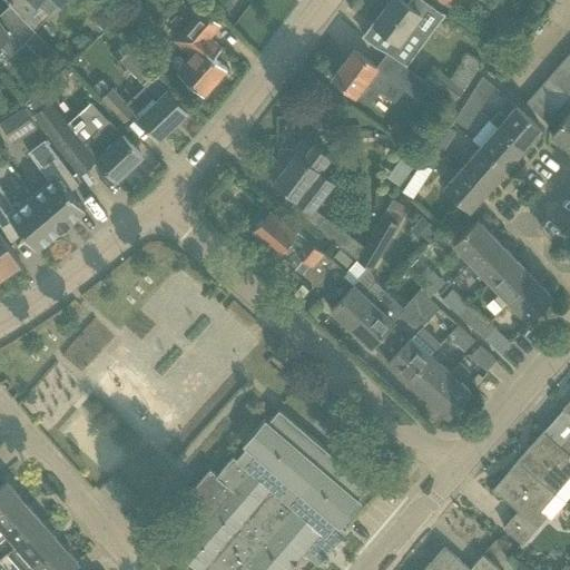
[(11,0),(25,13),(37,0),(51,13),(64,0),(11,0)]
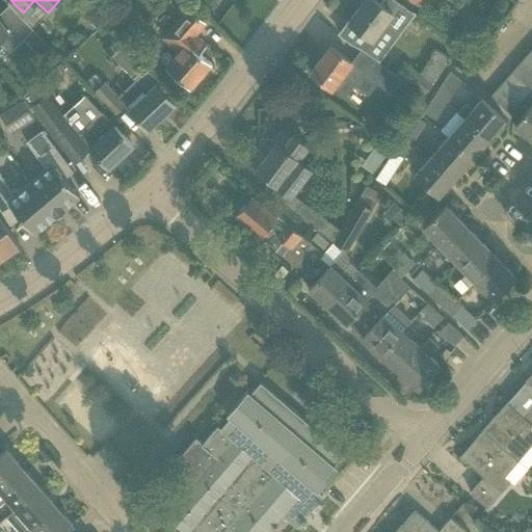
[(397,35),(413,14),(395,0),(382,0),(380,3),(376,0),(364,0),(349,21),(373,40),(383,25),(397,35)]
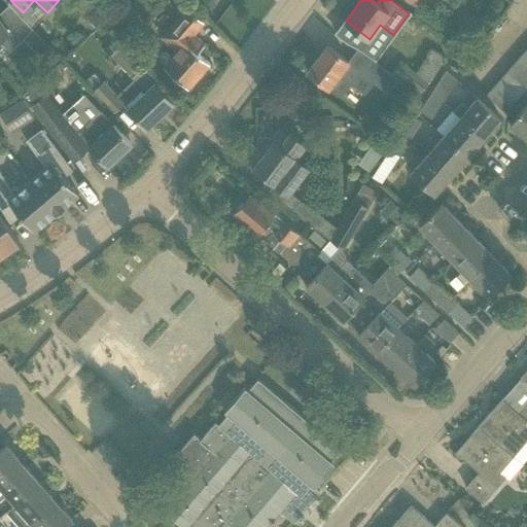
[(0,39),(9,49),(32,28),(10,4),(0,13),(0,39)]
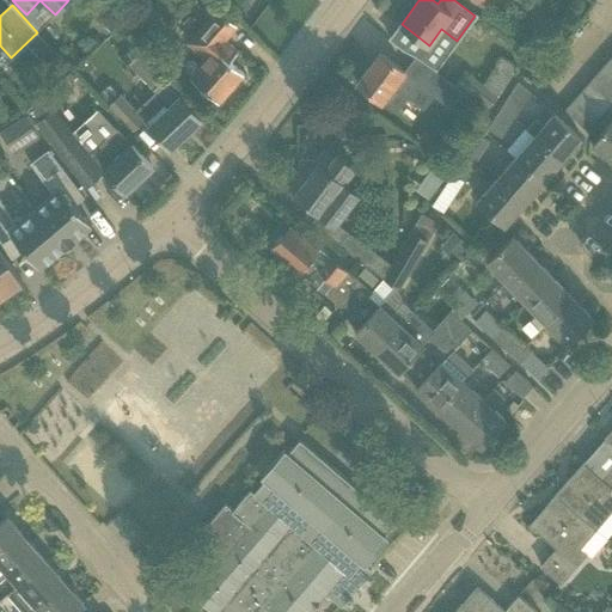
[(184,60),(178,67),(178,75),(184,81),(189,77),(201,86),(219,102),(244,73),(230,61),(238,51),(225,41),(238,25),(220,10),(216,7),(185,43),(204,60),(200,65),(194,60),(184,60)]
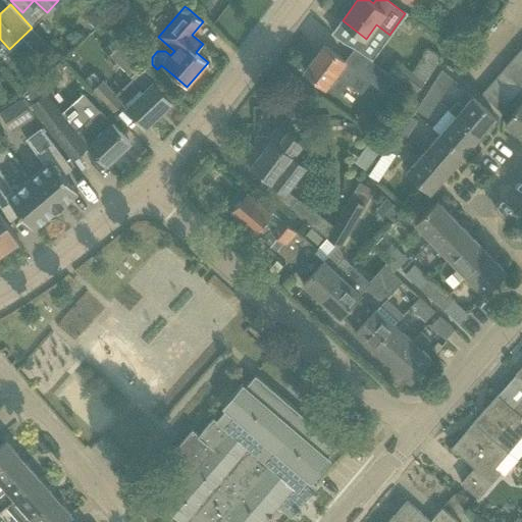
[(88,13),(79,22),(88,32),(97,21),(88,13)]
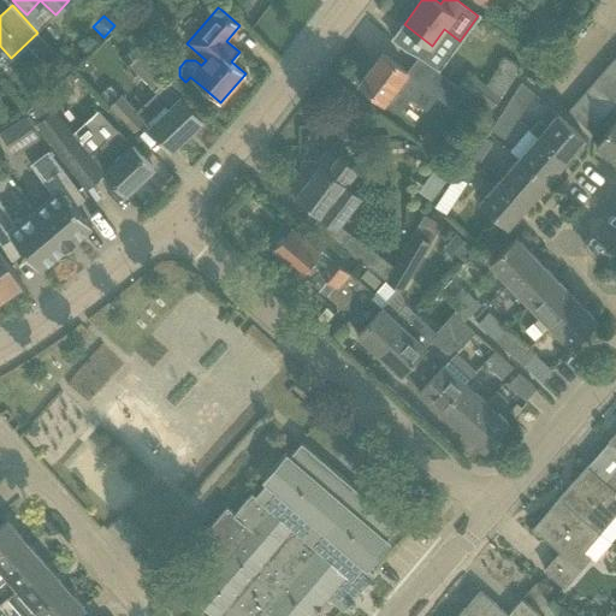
[(383,53),(360,83),(398,113),(410,98),(426,110),(437,95),(454,107),(466,90),(458,86),(434,66),(422,82),(404,70),(383,53)]
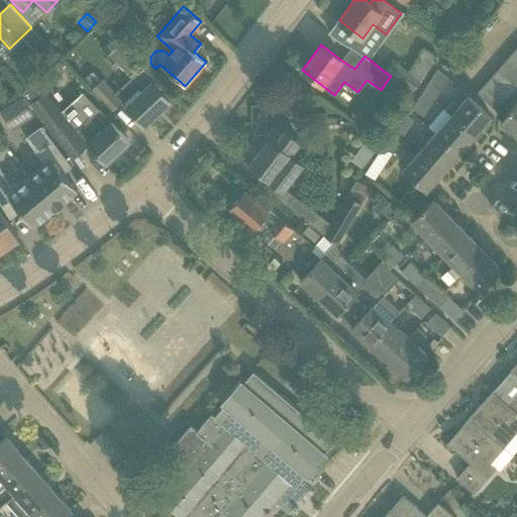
[(170,101),(138,68),(118,45),(109,55),(142,90),(125,106),(143,125),(170,101)]
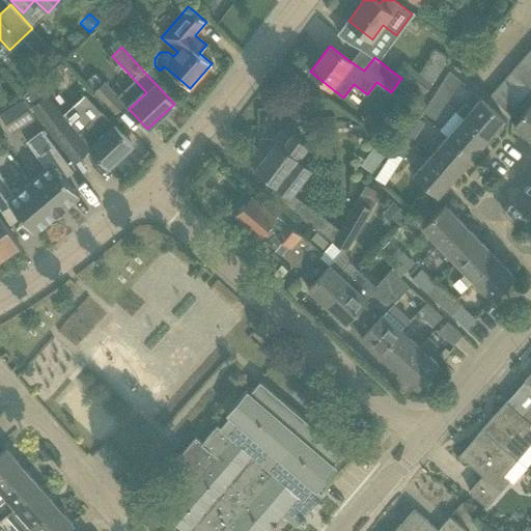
[(415,87),(415,88),(424,94),(447,58),(435,50),(419,73),(403,61),(395,73),(415,87)]
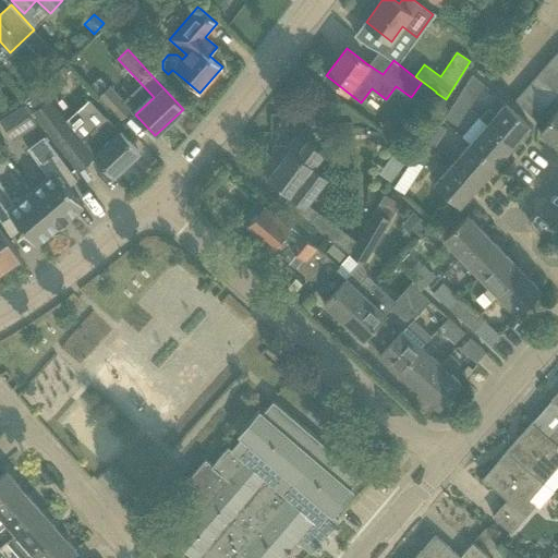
[(557,52),(546,63),(557,74),(557,52)]
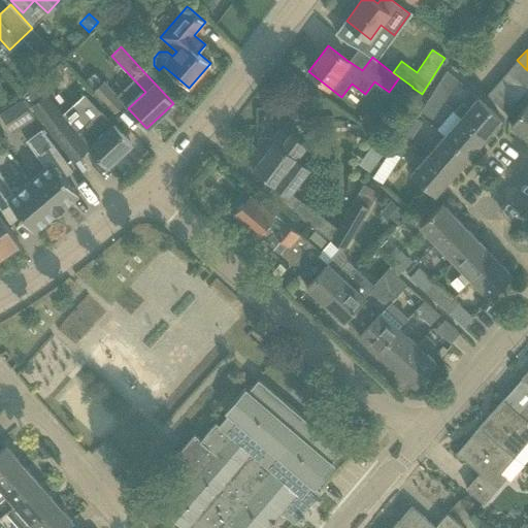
[(51,70),(63,60),(56,52),(43,62),(51,70)]
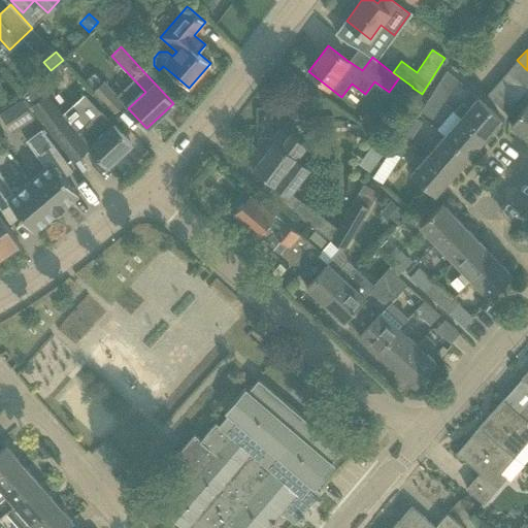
[(527,70),(517,60),(507,71),(526,89),(527,86),(527,70)]
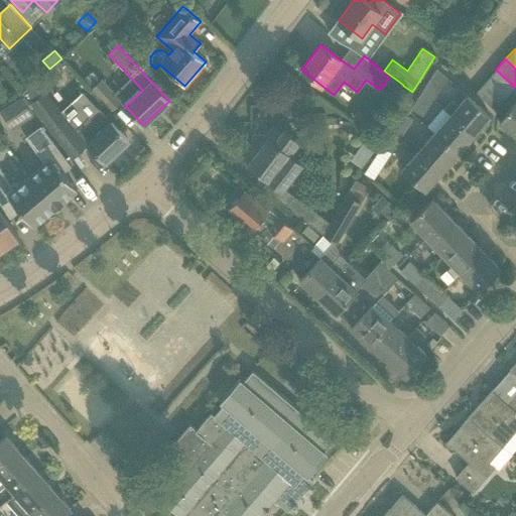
[(514,87),(496,70),(486,81),(504,98),(514,87)]
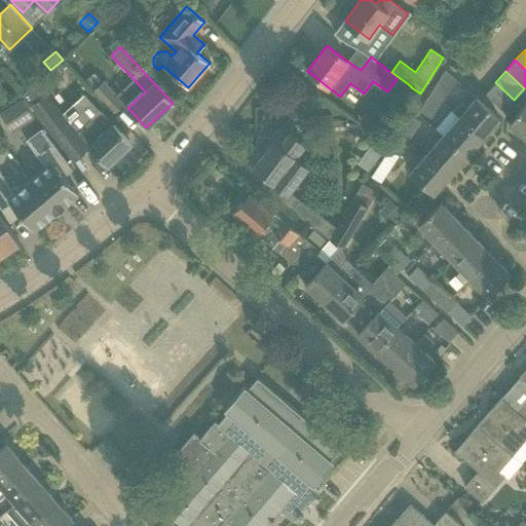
[(92,79),(86,84),(113,113),(124,103),(103,80),(99,85),(92,79)]
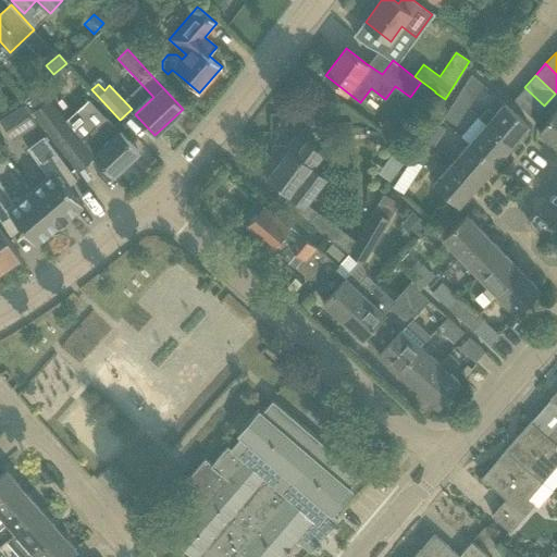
[(544,106),(524,87),(514,99),(534,116),(544,106)]
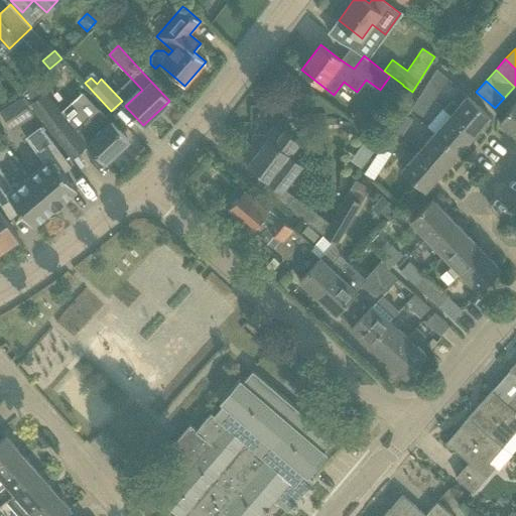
[(439,90),(427,83),(422,91),(433,99),(439,90)]
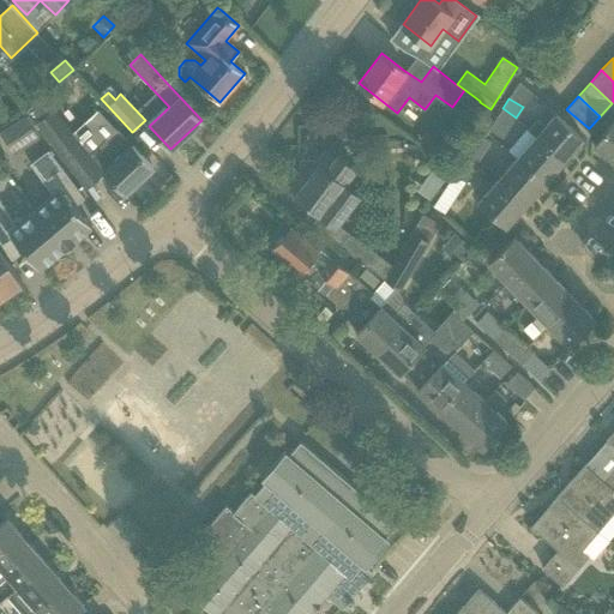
[(53,108),(36,122),(86,188),(104,170),(125,192),(127,190),(131,192),(139,184),(137,181),(152,166),(131,144),(116,128),(107,120),(97,109),(73,132),(53,108)]
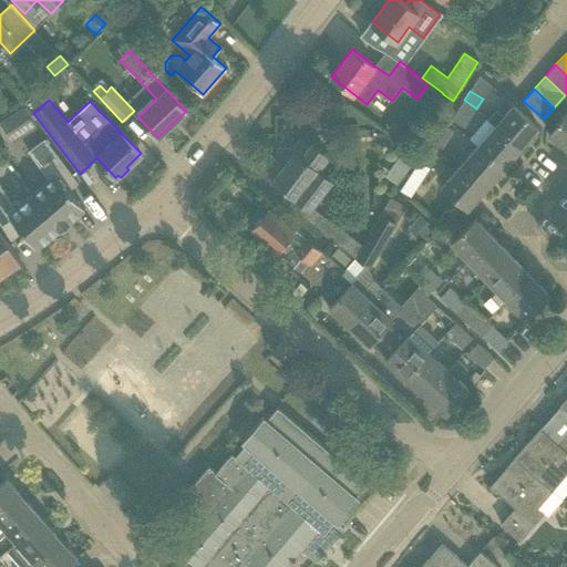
[(476,109),(464,100),(452,120),(464,127),(476,109)]
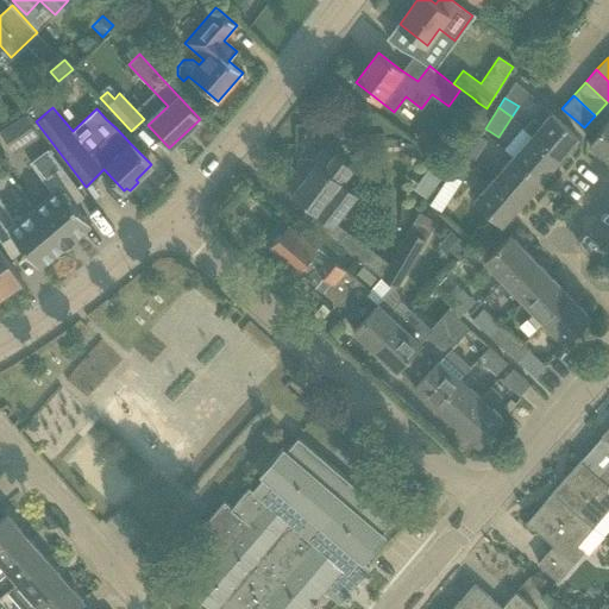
[(551,113),(541,124),(534,118),(525,129),(526,130),(559,158),(578,137),(551,113)]
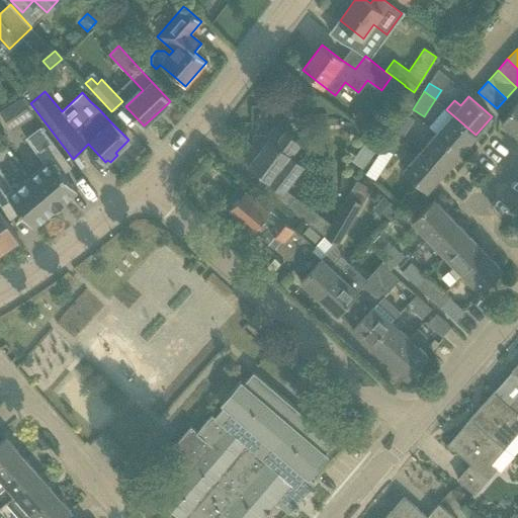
[(20,98),(5,108),(17,126),(32,117),(20,98)]
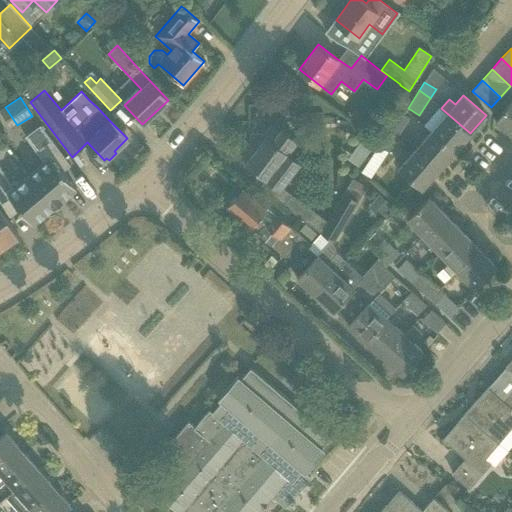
[(511,97),(495,120),(511,132),(511,97)]
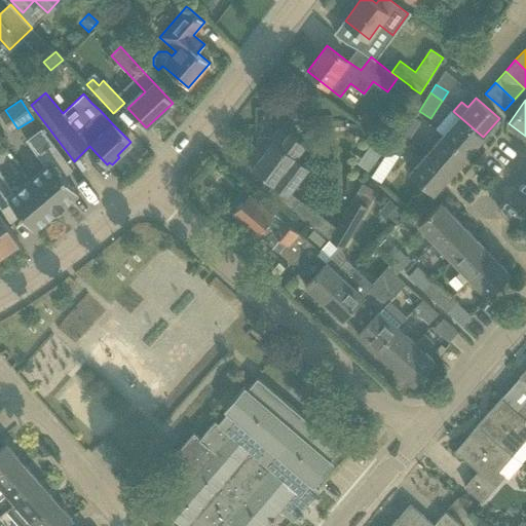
[(453,123),(443,136),(466,155),(483,137),(454,112),(448,119),(453,123)]
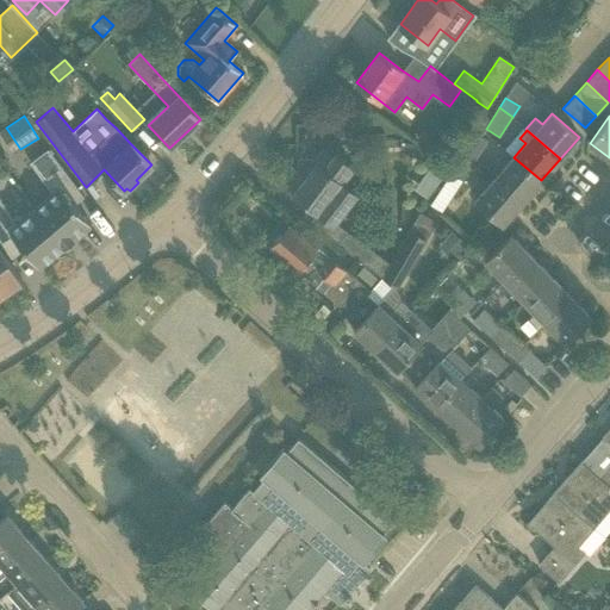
[(462,151),(475,161),(487,141),(475,132),(462,151)]
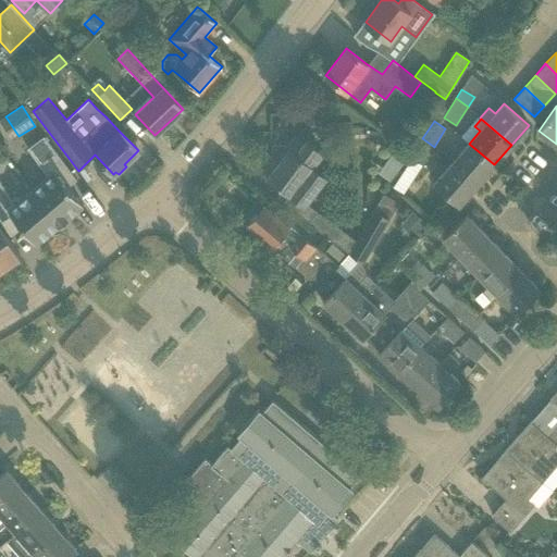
[(32,192),(61,226),(69,219),(67,218),(83,205),(67,187),(76,180),(44,135),(27,148),(49,176),(32,192)]
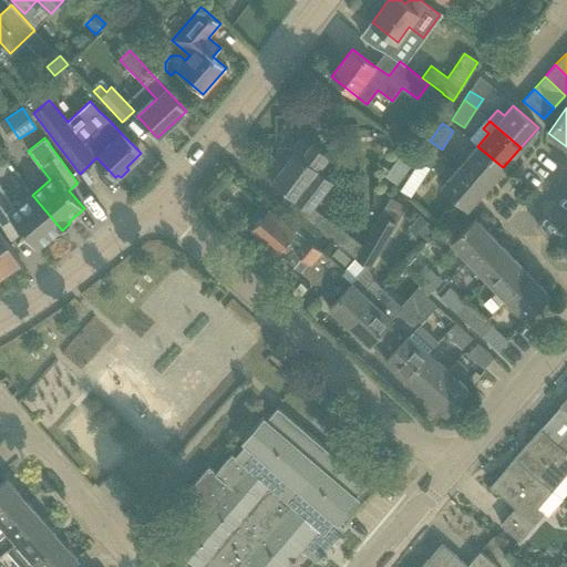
[(330,157),(328,155),(312,143),(310,146),(299,138),(288,153),(292,156),(274,181),(291,194),(310,207),(330,181),(319,172),(330,157)]
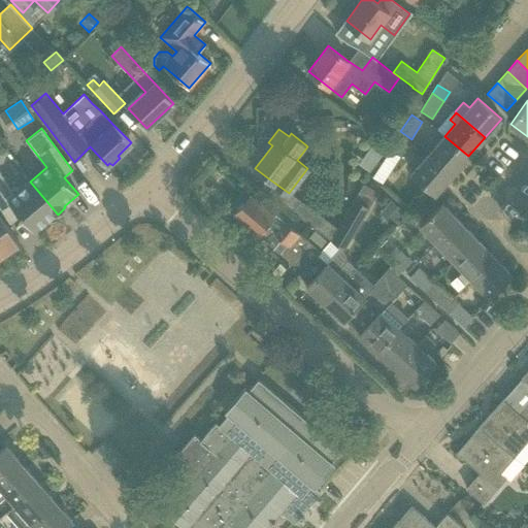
[(411,139),(400,131),(389,150),(400,158),(411,139)]
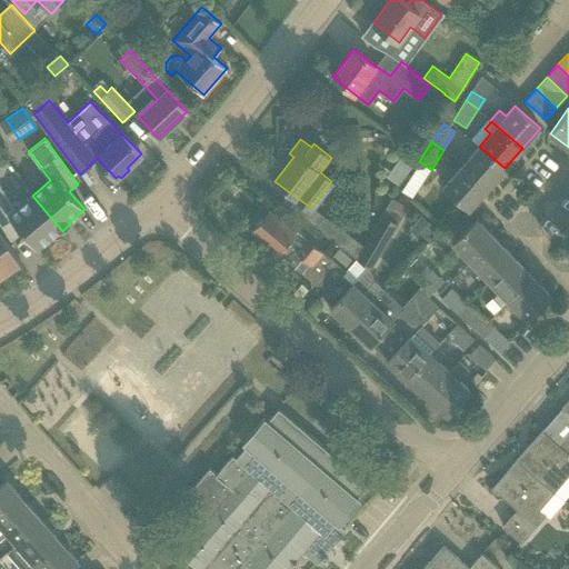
[(479,147),(462,166),(487,188),(505,168),(479,147)]
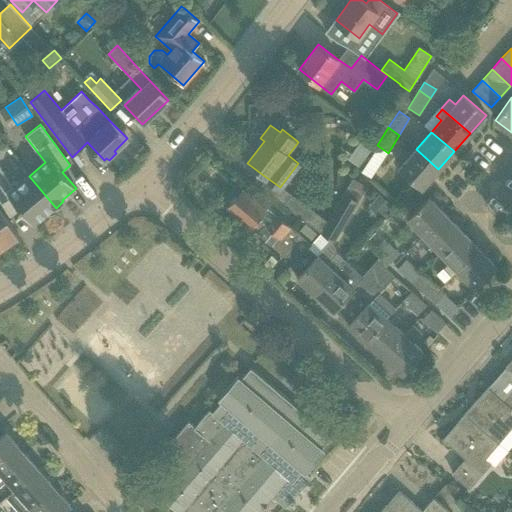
[(438,169),(416,149),(399,168),(422,188),(438,169)]
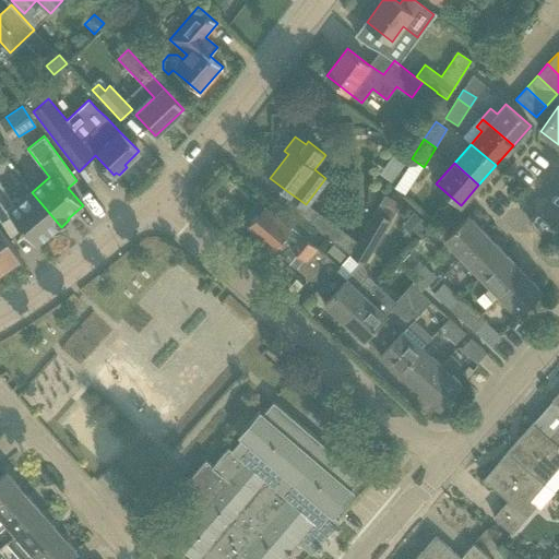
[(61,227),(32,192),(15,205),(0,181),(0,219),(11,236),(21,227),(36,246),(59,226),(60,227),(61,227)]
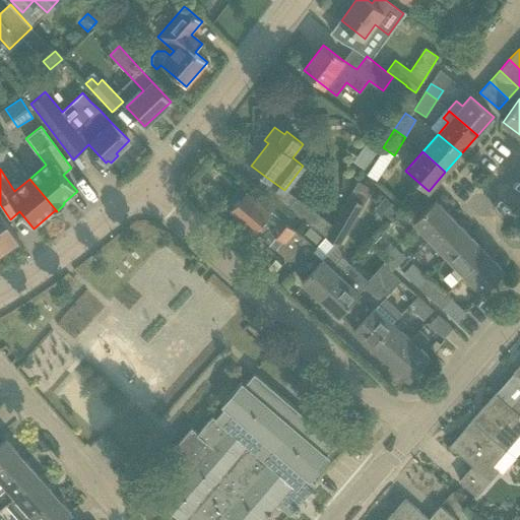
[(358,184),(349,197),(326,238),(340,246),(371,191),(358,184)]
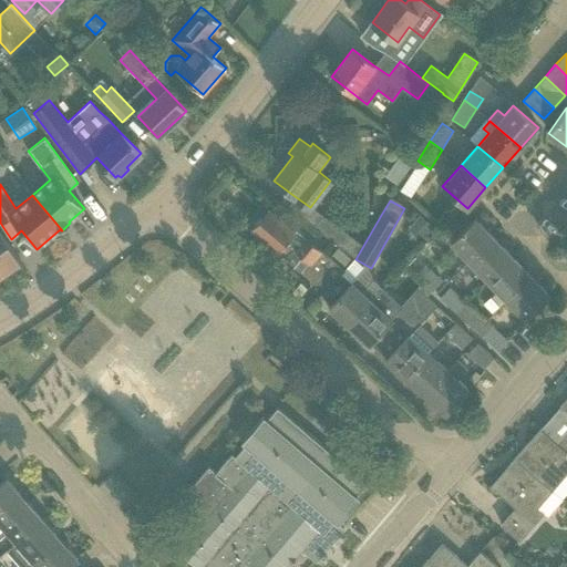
[(268,209),(251,228),(278,251),(288,260),(300,271),(315,282),(317,280),(333,260),(297,228),(295,233),(268,209)]
